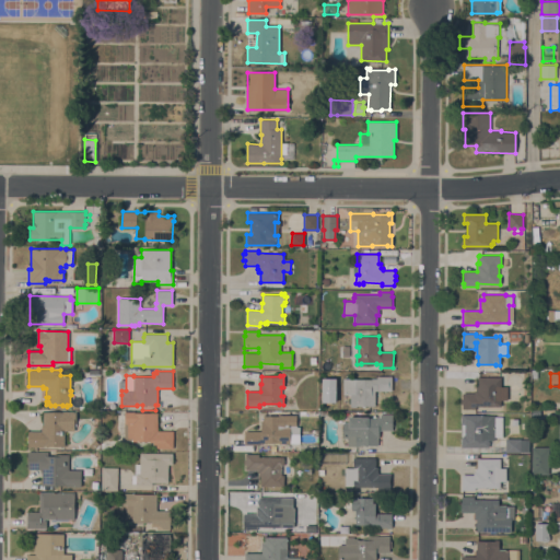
[(343,378),(372,378),(372,377),(377,377),(377,376),(392,376),(392,391),(375,391),(375,406),(365,406),(365,407),(362,407),(362,406),(357,406),(357,407),(350,407),(350,394),(343,394),(343,378)]
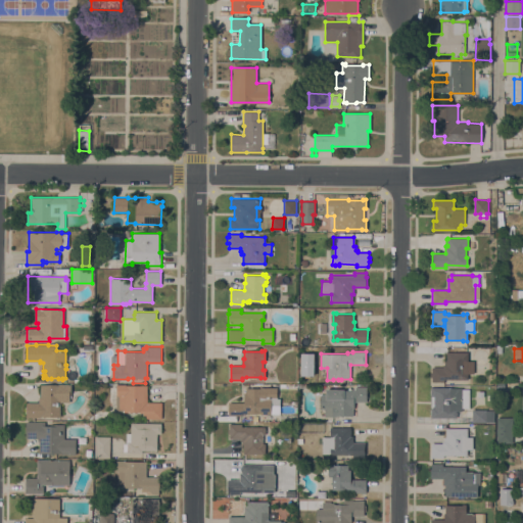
[(468,352),(468,361),(474,361),(474,373),(468,373),(468,379),(444,379),(443,381),(432,381),(432,377),(430,377),(430,372),(432,372),(432,367),(442,367),(442,365),(444,365),(444,362),(446,362),(446,351),(468,352)]
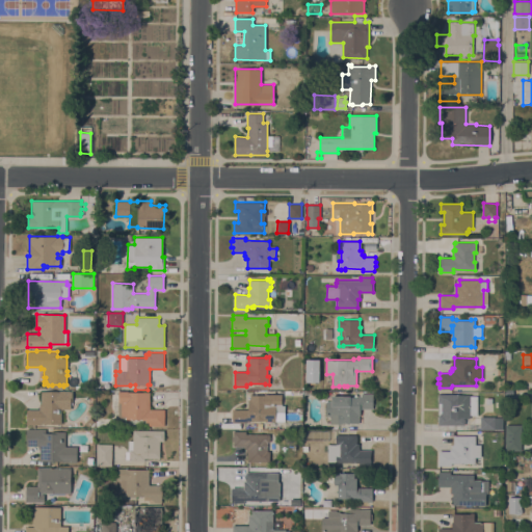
[(71,408),(63,408),(61,408),(61,423),(42,423),(42,424),(27,424),(27,420),(26,420),(26,414),(27,414),(27,409),(40,409),(40,404),(42,404),(42,391),(56,391),(72,391),(72,401),(71,401),(71,408)]
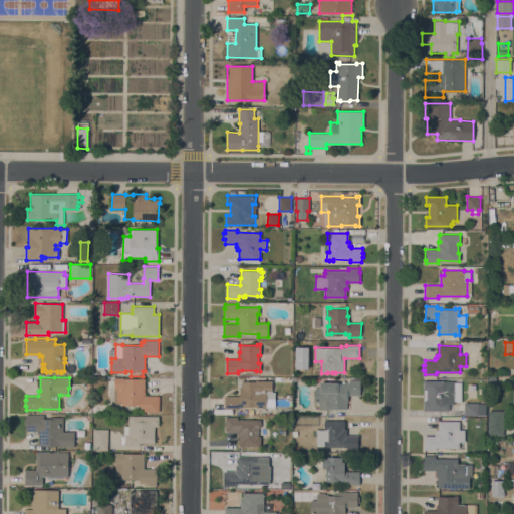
[(122,377),(122,378),(145,378),(145,395),(160,396),(159,412),(144,411),(144,408),(141,408),(141,405),(140,405),(140,406),(132,406),(132,405),(125,405),(125,406),(122,406),(122,405),(121,405),(121,406),(118,406),(118,405),(113,405),(113,388),(114,388),(114,384),(112,384),(112,381),(114,381),(114,377),(122,377)]
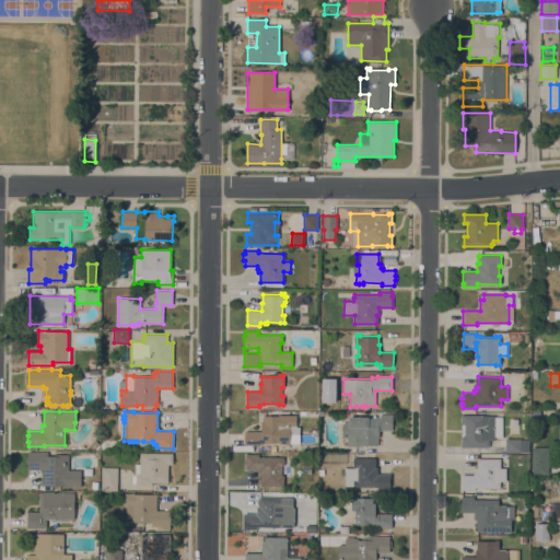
[(348,438),(342,438),(343,422),(349,422),(349,417),(369,417),(369,418),(373,418),(373,416),(375,416),(375,417),(380,417),(380,413),(394,413),(394,426),(393,426),(393,430),(381,430),(381,431),(380,431),(380,436),(377,436),(377,445),(360,444),(360,446),(348,445),(348,438)]
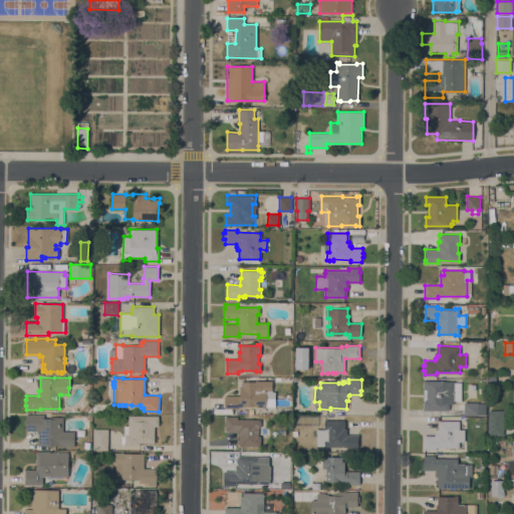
[(237,408),(224,408),(224,396),(240,396),(240,386),(242,386),(242,381),(256,381),(256,380),(272,380),(272,392),(275,392),(275,398),(266,398),(266,407),(256,407),(256,406),(244,406),(244,407),(237,407),(237,408)]
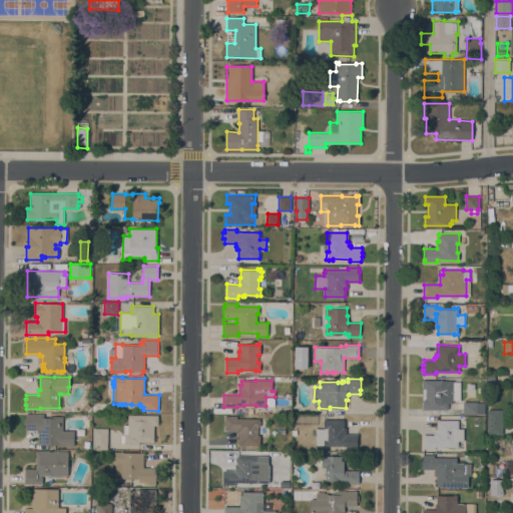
[(442,380),(453,380),(453,381),(460,381),(460,400),(453,400),(453,403),(449,403),(449,407),(448,407),(448,410),(423,409),(423,400),(426,400),(426,389),(423,389),(423,380),(442,380)]
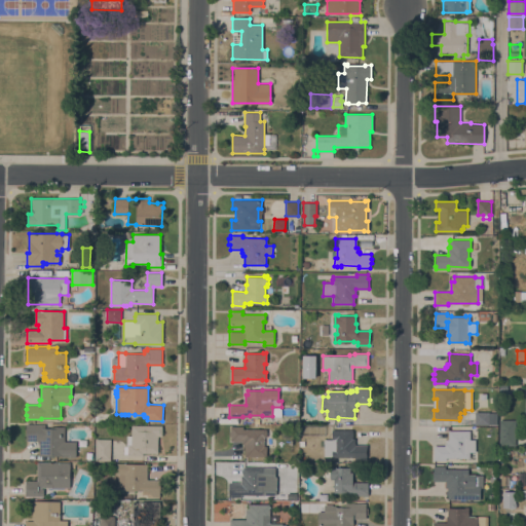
[(89,412),(94,416),(87,421),(84,418),(89,412)]
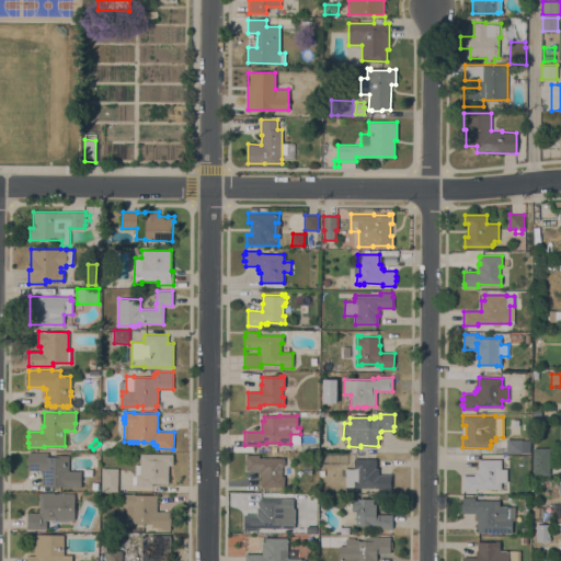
[(506,439),(521,439),(529,439),(529,453),(522,453),(506,453),(506,439)]
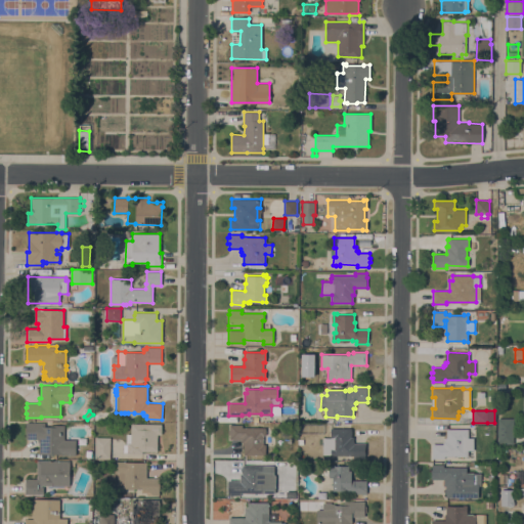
[(498,419),(514,419),(513,443),(497,443),(498,419)]
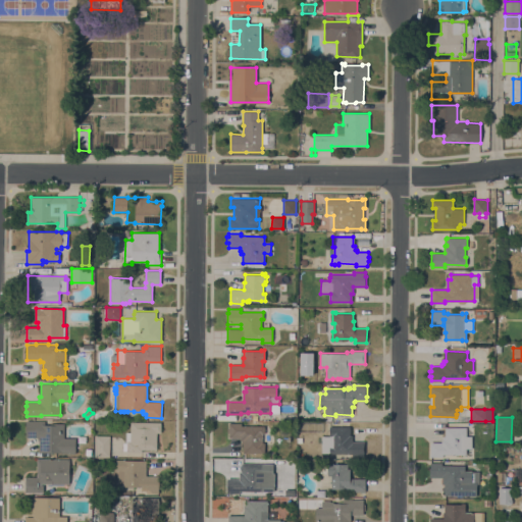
[(46,420),(46,424),(55,425),(55,423),(64,423),(64,437),(75,438),(75,454),(61,453),(61,452),(39,452),(39,437),(25,436),(27,420),(46,420)]
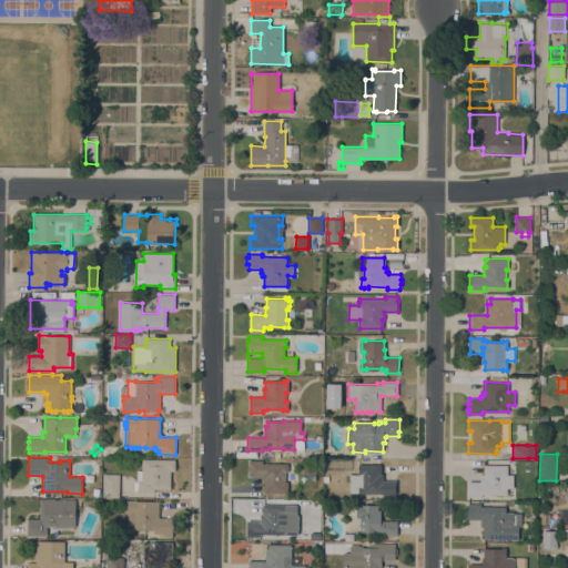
[(154,489),(154,493),(138,493),(138,490),(133,490),(133,482),(137,482),(137,470),(142,470),(142,459),(175,459),(175,470),(171,470),(170,489),(154,489)]
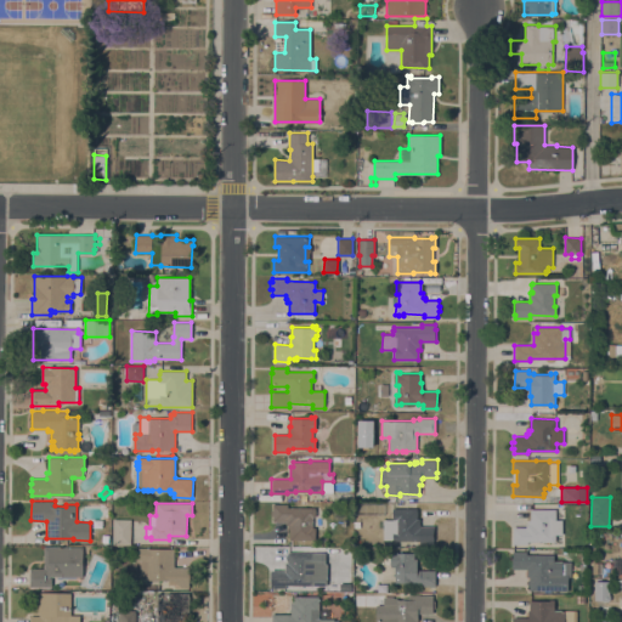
[(316,507),(315,516),(312,516),(312,527),(315,527),(315,539),(290,539),(290,529),(288,529),(288,525),(286,525),(286,521),(272,521),(272,515),(271,515),(271,509),(273,509),(273,504),(288,504),(288,507),(316,507)]
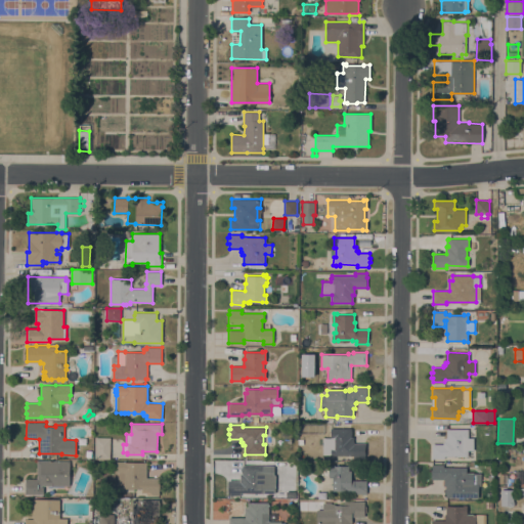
[(351,428),(351,430),(352,430),(352,435),(351,435),(351,436),(353,436),(353,443),(365,443),(365,454),(365,457),(353,457),(353,455),(331,455),(331,448),(322,448),(322,438),(331,438),(331,428),(351,428)]
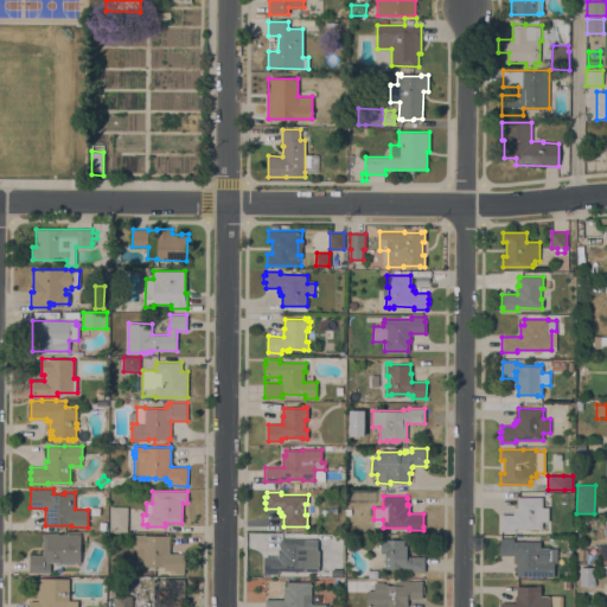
[(542,497),(542,508),(548,508),(548,521),(542,521),(542,528),(525,528),(525,531),(517,531),(517,529),(515,529),(515,531),(500,531),(500,525),(499,525),(499,519),(500,519),(500,515),(513,515),(513,511),(515,511),(515,508),(517,508),(518,497),(542,497)]
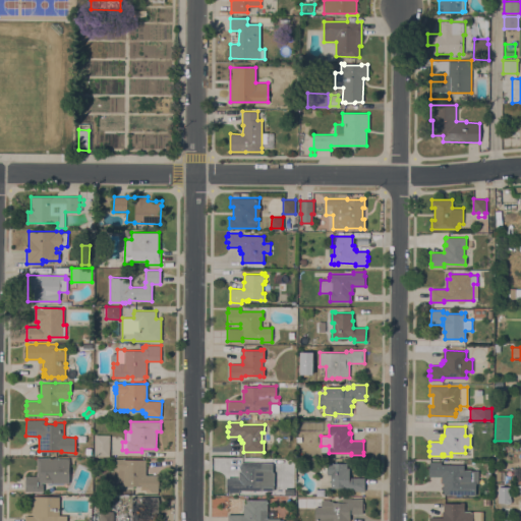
[(95,435),(110,435),(109,456),(94,456),(95,435)]
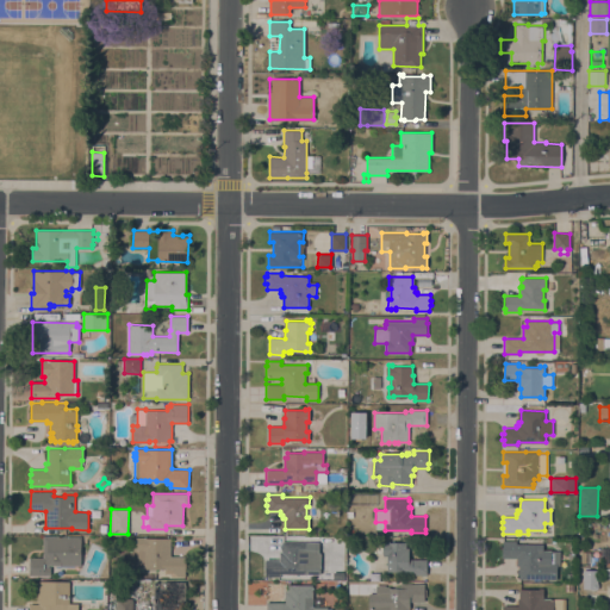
[(43,558),(43,536),(81,536),(81,565),(49,565),(48,566),(47,566),(47,567),(50,567),(50,574),(29,574),(30,558),(43,558)]
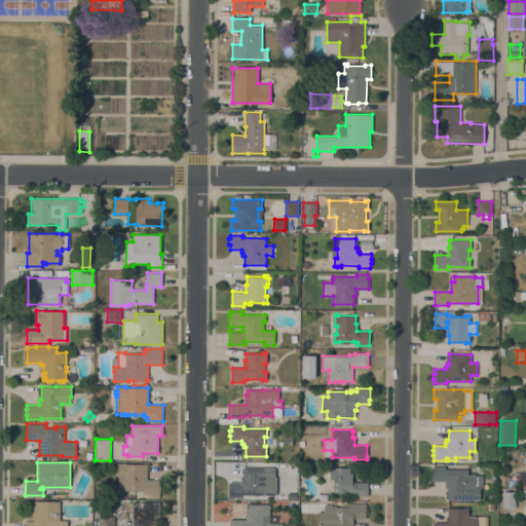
[(147,479),(159,479),(159,497),(147,497),(147,494),(143,494),(143,490),(123,490),(123,487),(118,487),(118,474),(116,474),(116,462),(124,462),(124,463),(147,463),(147,479)]
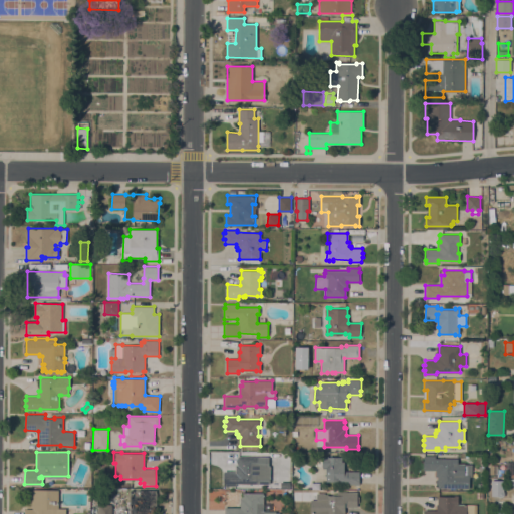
[(438,487),(438,483),(437,483),(437,478),(438,478),(438,476),(436,476),(436,470),(423,470),(423,463),(424,463),(424,455),(435,456),(435,458),(458,458),(458,464),(472,464),(472,476),(470,476),(470,482),(469,482),(469,488),(438,487)]
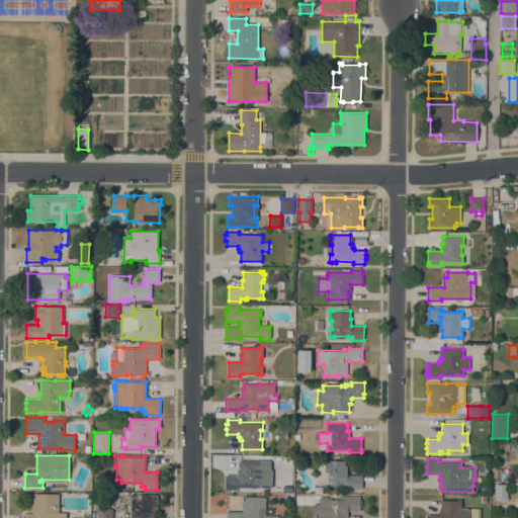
[(237,487),(237,490),(226,490),(226,476),(225,476),(225,475),(237,475),(237,468),(240,468),(240,466),(239,466),(239,459),(260,460),(260,470),(258,470),(258,480),(260,480),(260,487),(237,487)]
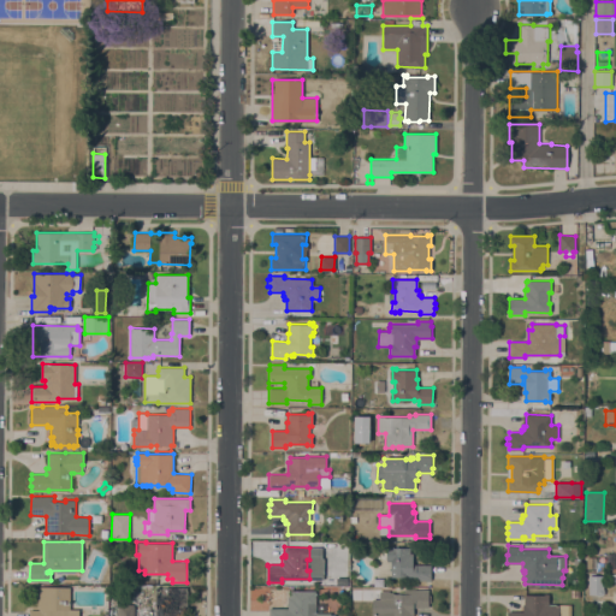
[(416,580),(416,578),(408,578),(408,576),(391,576),(391,561),(386,561),(386,546),(392,546),(392,548),(410,548),(410,554),(413,554),(413,564),(431,564),(431,580),(416,580)]
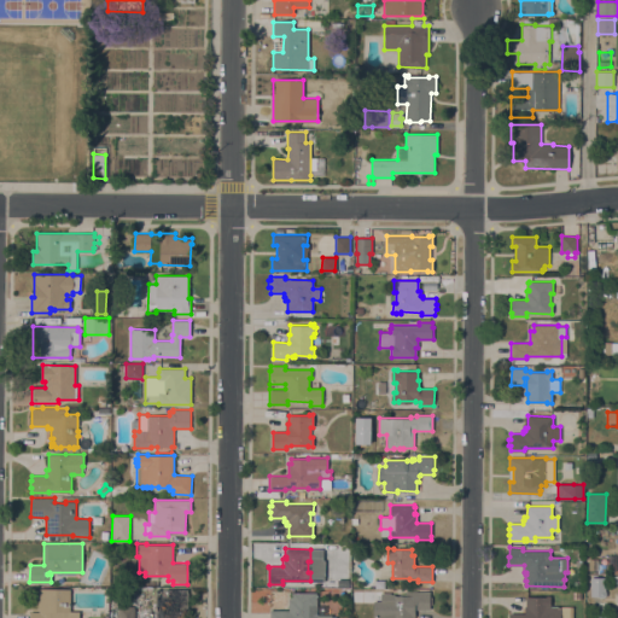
[(588,558),(598,558),(598,570),(588,570),(588,558)]
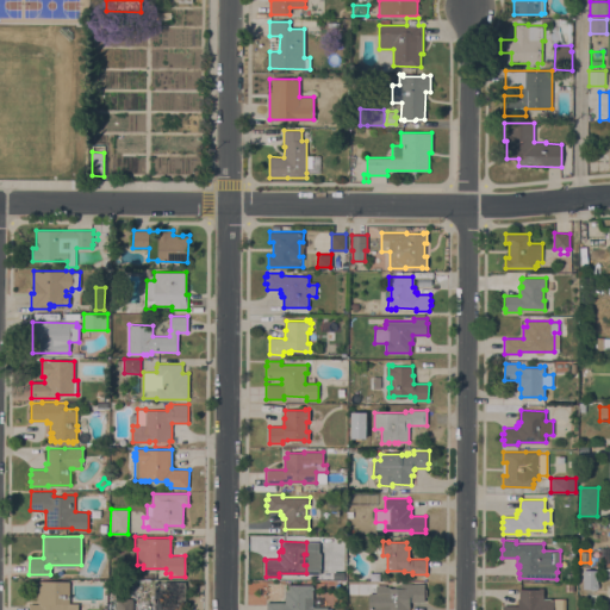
[(596,570),(582,570),(583,589),(597,587),(596,570)]
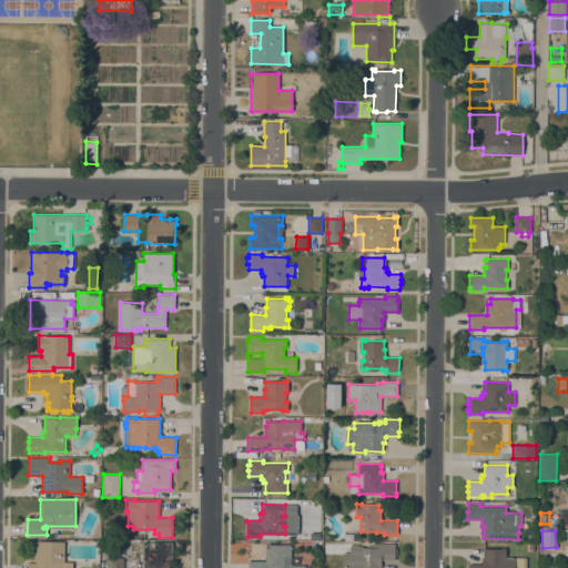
[(34,540),(64,540),(64,561),(73,561),(72,567),(28,567),(28,563),(37,563),(37,558),(34,558),(34,540)]
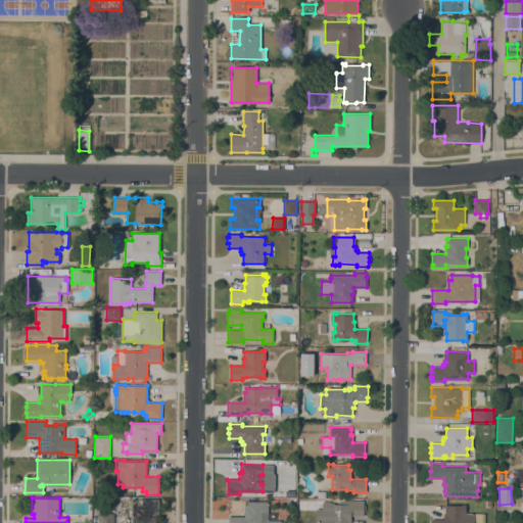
[(159,498),(158,522),(132,522),(132,498),(159,498)]
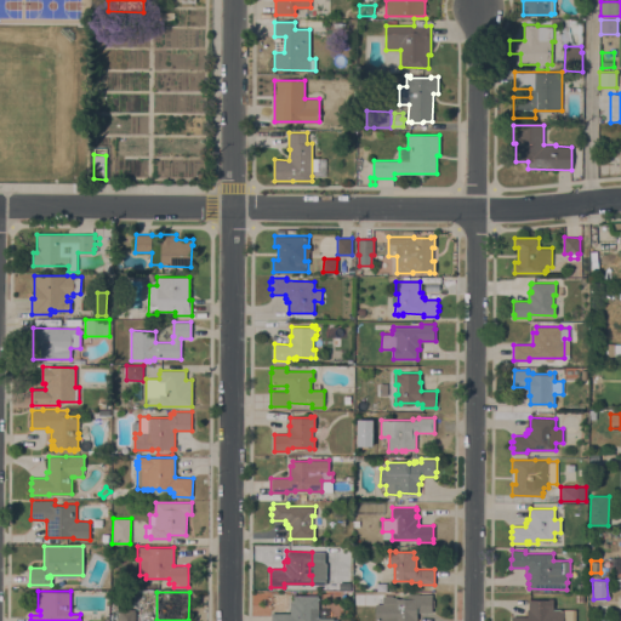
[(419,594),(432,594),(432,599),(433,599),(433,608),(432,608),(432,613),(417,611),(417,620),(416,620),(380,620),(375,620),(376,604),(382,604),(382,596),(392,596),(393,598),(408,598),(408,593),(419,594)]
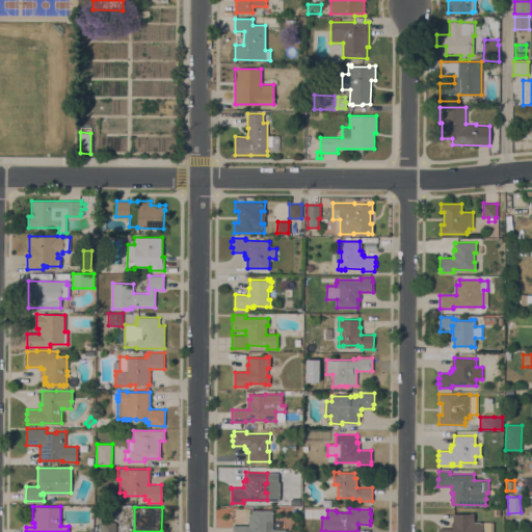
[(273,510),(272,529),(286,529),(285,531),(233,531),(233,525),(248,525),(248,515),(251,515),(251,509),(273,510)]
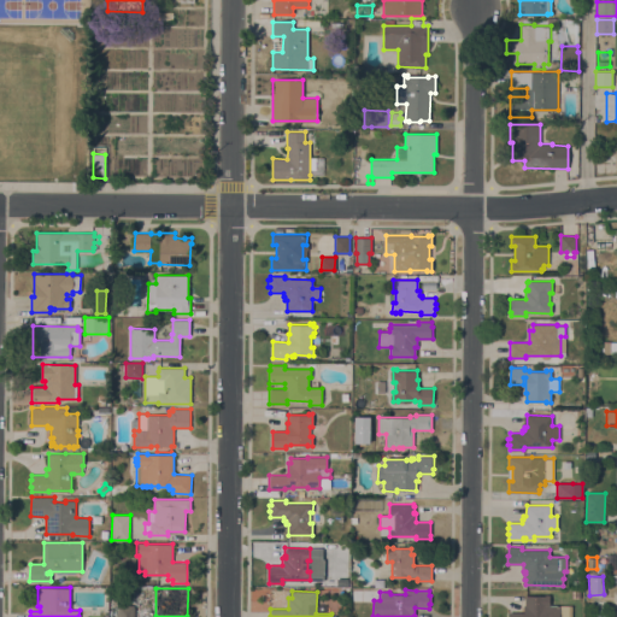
[(509,616),(509,612),(524,612),(524,604),(526,604),(526,595),(545,595),(545,594),(550,594),(550,605),(571,605),(571,616),(509,616)]
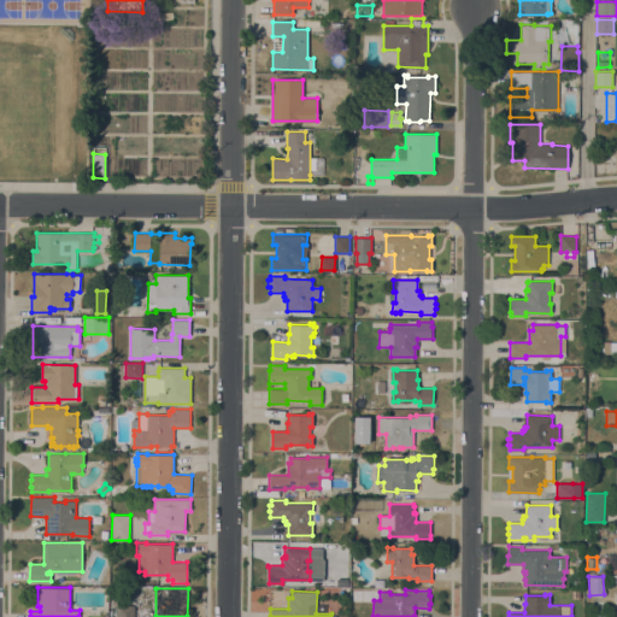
[(117,616),(118,605),(134,605),(134,616),(117,616)]
